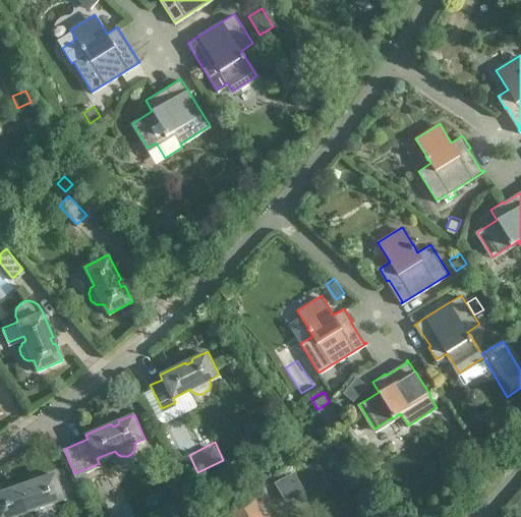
[(0,516),(22,516),(21,513),(35,508),(36,509),(36,510),(37,510),(37,511),(38,511),(38,512),(39,512),(39,513),(40,513),(41,513),(41,514),(42,514),(43,514),(44,514),(45,514),(46,514),(47,514),(48,514),(49,513),(50,513),(51,512),(52,512),(52,511),(53,511),(53,510),(54,510),(54,509),(55,508),(55,507),(55,506),(55,505),(56,504),(56,503),(56,502),(55,502),(55,501),(65,498),(57,472),(40,478),(41,481),(35,483),(34,480),(0,492),(0,516)]
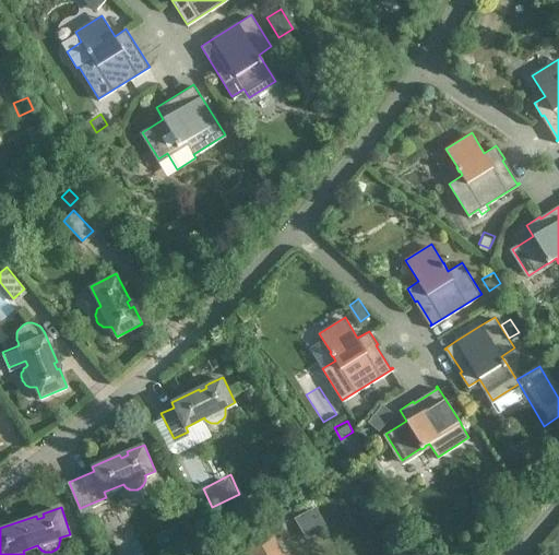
[(280,554),(272,543),(251,554),(280,554)]
